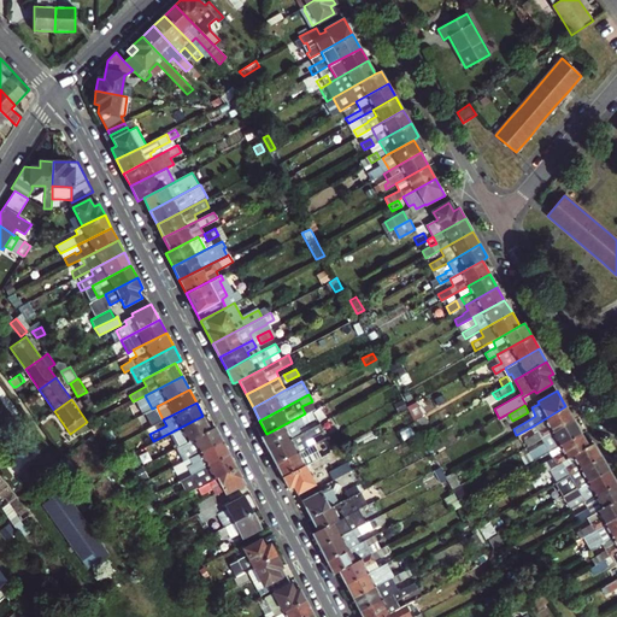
[(527,446),(541,438),(574,419),(565,406),(534,425),(538,433),(524,440),(527,446)]
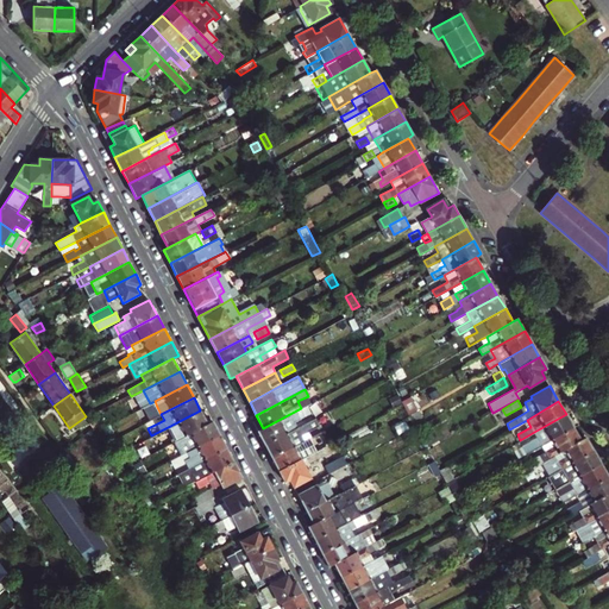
[(45,414),(49,410),(43,402),(32,409),(37,416),(43,410),(44,413),(45,414)]
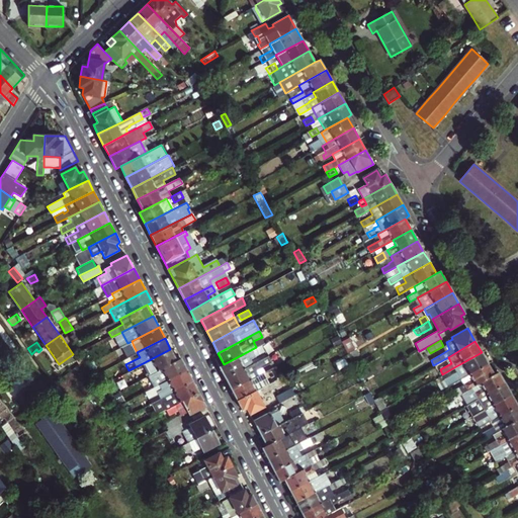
[(264,343),(256,347),(224,364),(220,366),(225,377),(253,363),(250,358),(267,349),(264,343)]
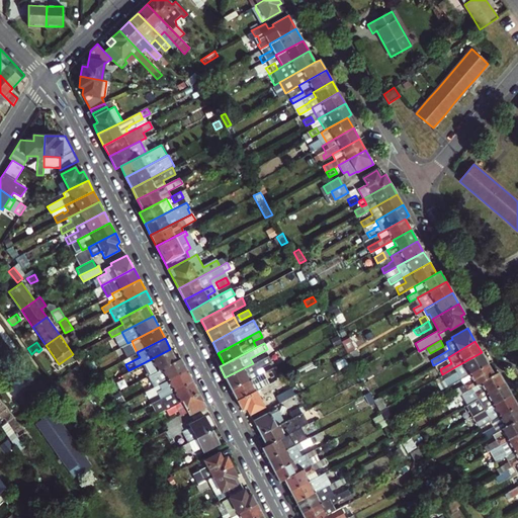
[(133,354),(130,349),(120,353),(123,359),(133,354)]
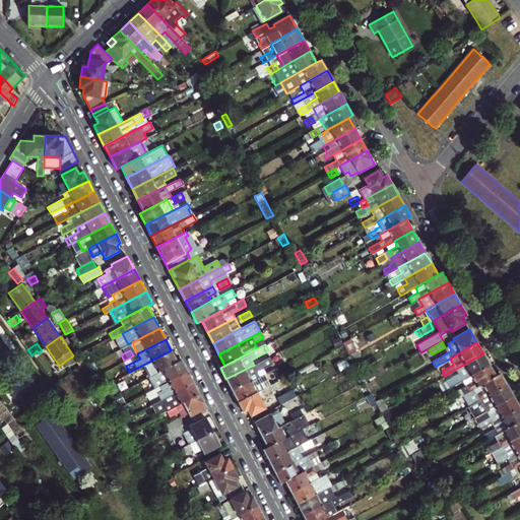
[(146,378),(149,377),(177,362),(171,350),(143,365),(147,374),(145,376),(146,378)]
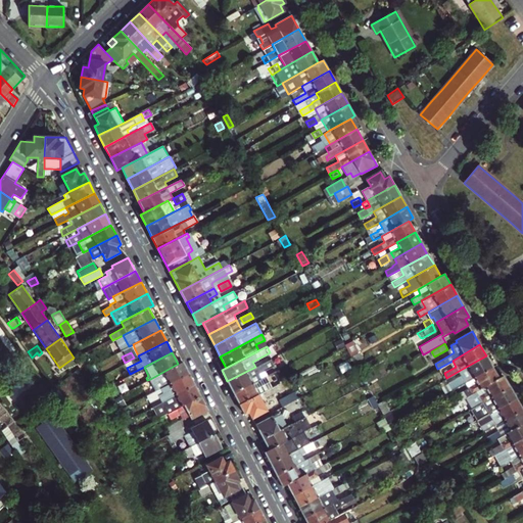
[(486,355),(459,371),(462,377),(448,385),(452,390),(465,382),(491,367),(486,355)]
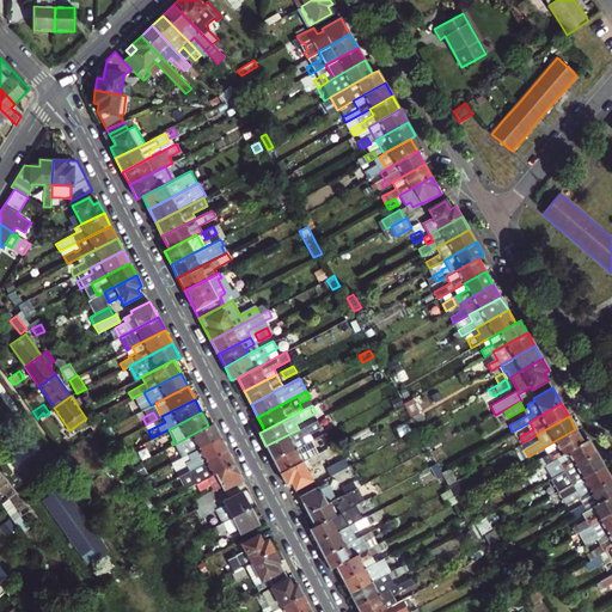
[(273,459),(307,441),(304,436),(320,427),(316,420),(299,429),(265,446),(273,459)]
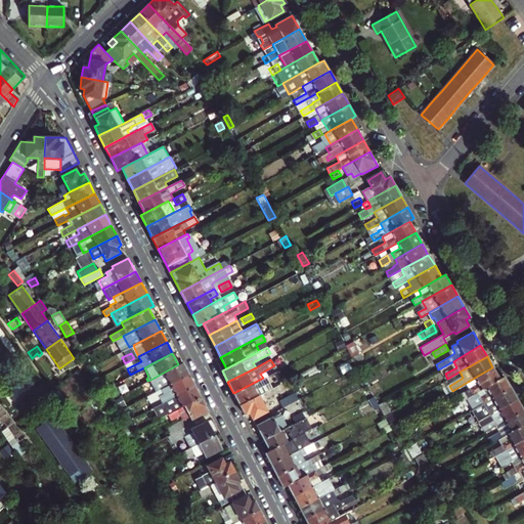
[(156,391),(161,388),(188,374),(183,362),(178,364),(150,380),(156,391)]
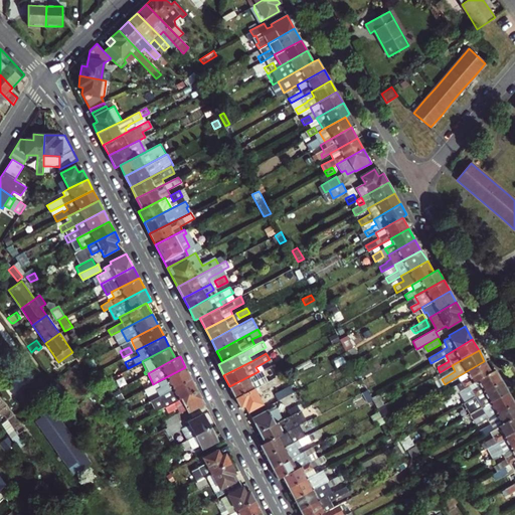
[(451,395),(463,388),(491,372),(484,361),(458,376),(461,382),(448,389),(451,395)]
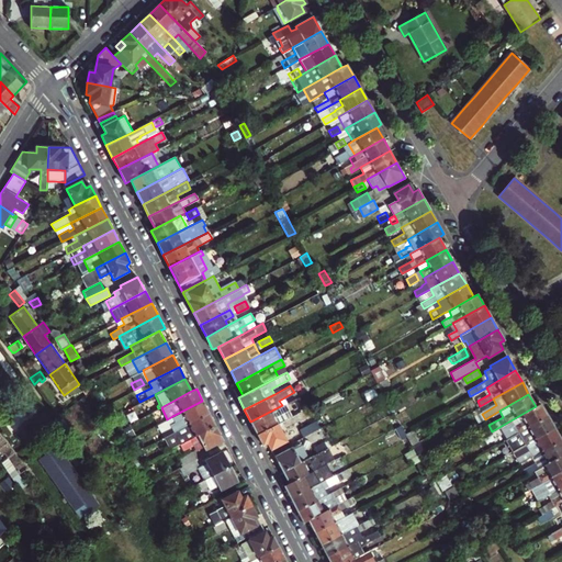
[(164,437),(173,431),(209,413),(202,401),(172,416),(175,422),(170,425),(160,430),(164,437)]
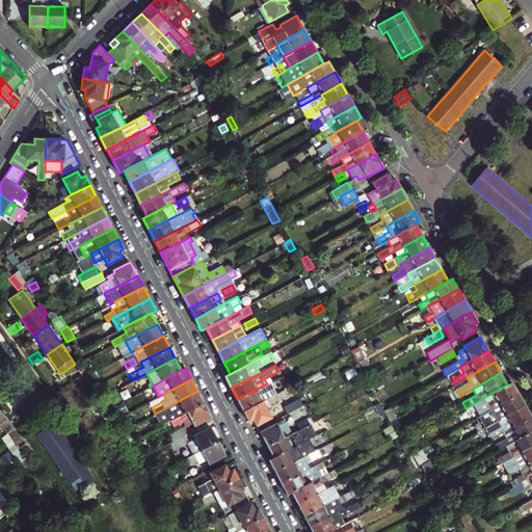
[(237,399),(243,411),(274,395),(276,394),(270,382),(267,383),(237,399)]
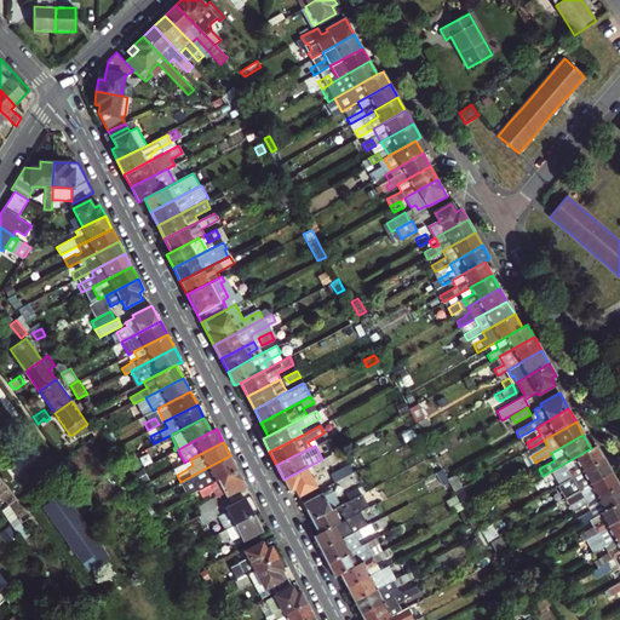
[(556,487),(572,477),(603,459),(596,446),(591,448),(557,468),(561,474),(551,480),(556,487)]
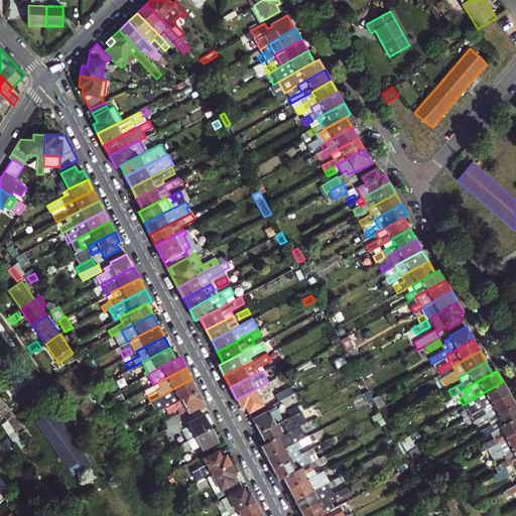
[(281,375),(272,380),(276,385),(284,381),(281,375)]
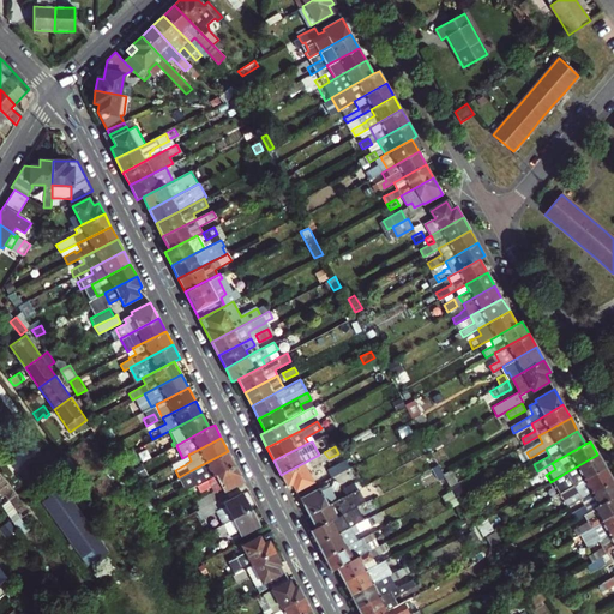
[(59,458),(52,449),(11,477),(22,494),(62,464),(59,458)]
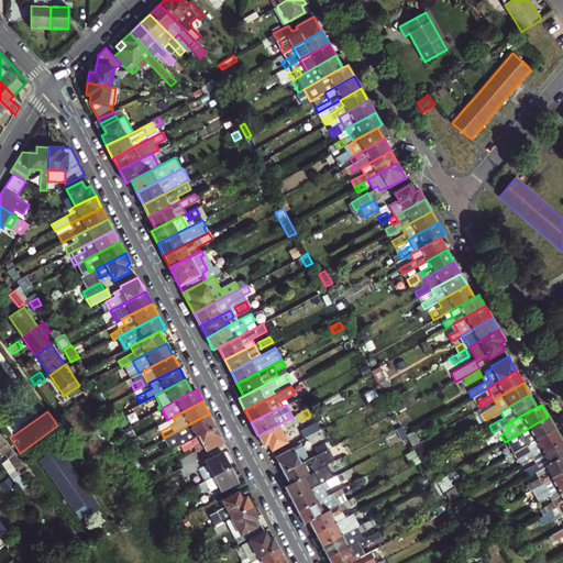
[(209,414),(174,432),(177,438),(167,443),(170,450),(216,426),(209,414)]
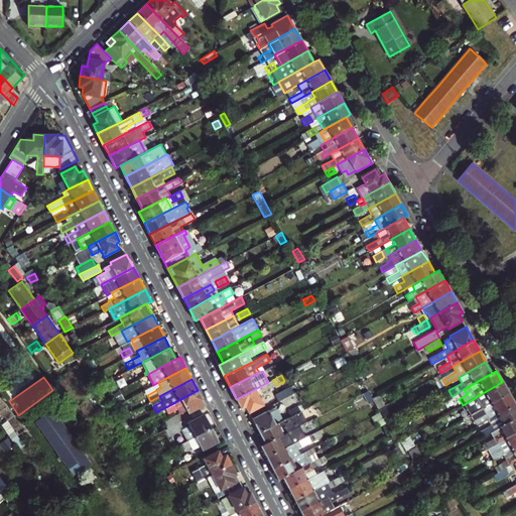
[(263,404),(257,394),(266,389),(267,390),(276,385),(272,380),(266,383),(236,399),(241,409),(246,406),(249,412),(263,404)]
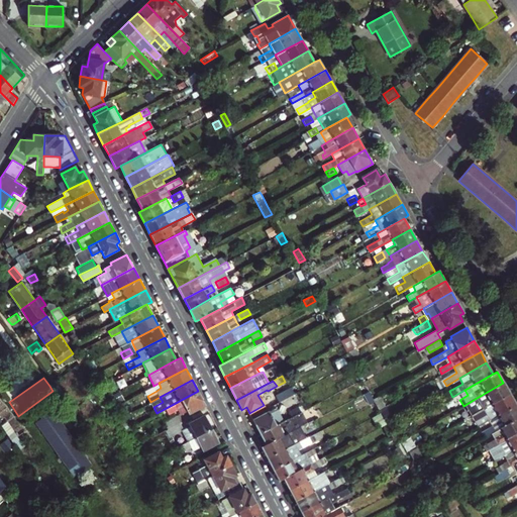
[(468,410),(472,416),(510,394),(503,383),(477,398),(480,403),(468,410)]
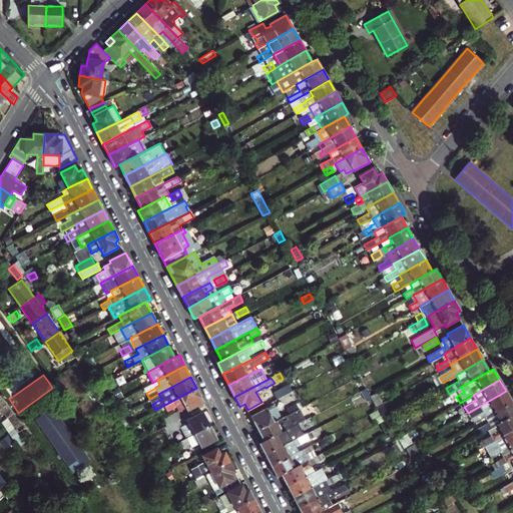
[(277,398),(290,391),(295,388),(293,382),(274,392),(277,398)]
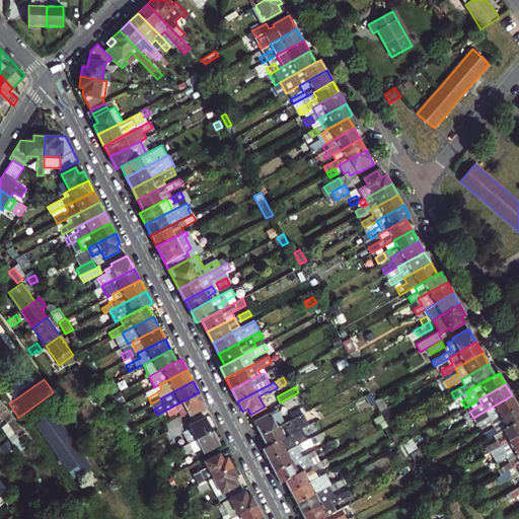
[(199,392),(157,415),(160,421),(178,412),(181,416),(188,413),(190,416),(206,406),(199,392)]
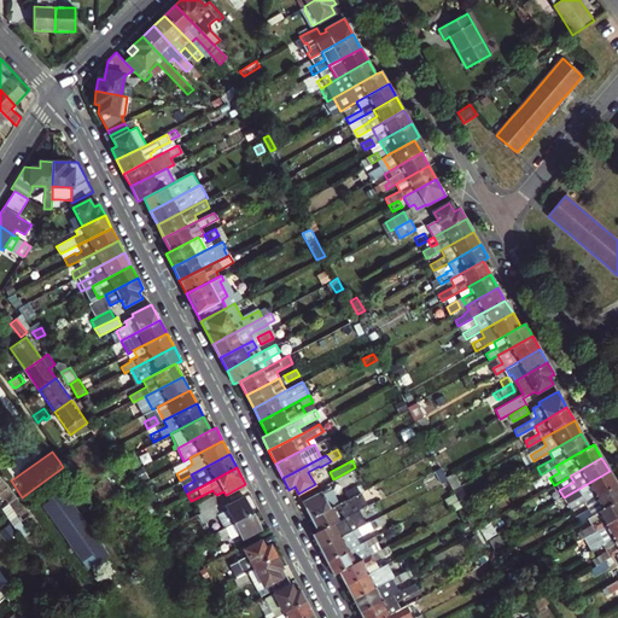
[(438,467),(435,470),(442,483),(448,481),(447,478),(445,477),(439,467),(438,467)]
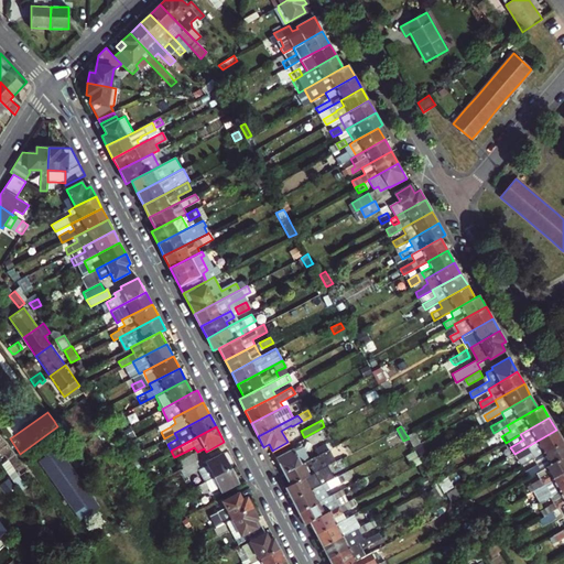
[(521,466),(533,458),(563,442),(556,430),(514,454),(521,466)]
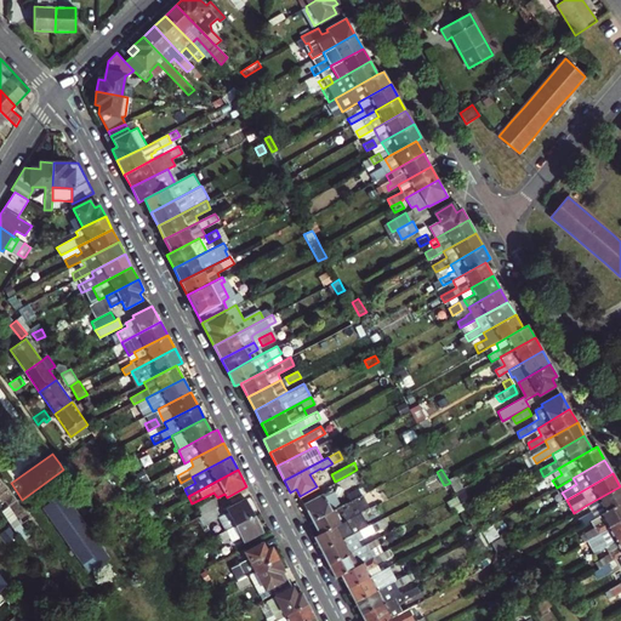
[(181,483),(184,489),(195,483),(192,477),(181,483)]
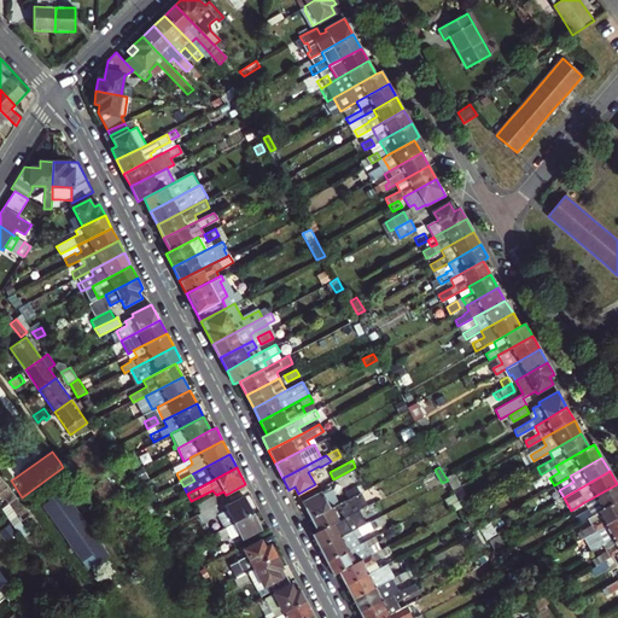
[(454,474),(447,478),(448,481),(453,489),(460,485),(454,474)]
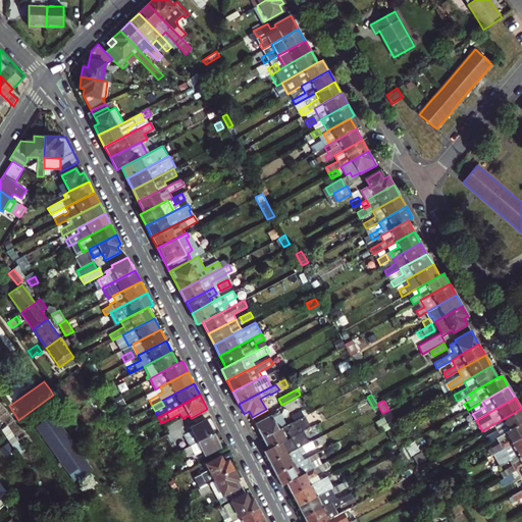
[(498,430),(501,435),(521,423),(521,410),(521,409),(493,424),(498,430)]
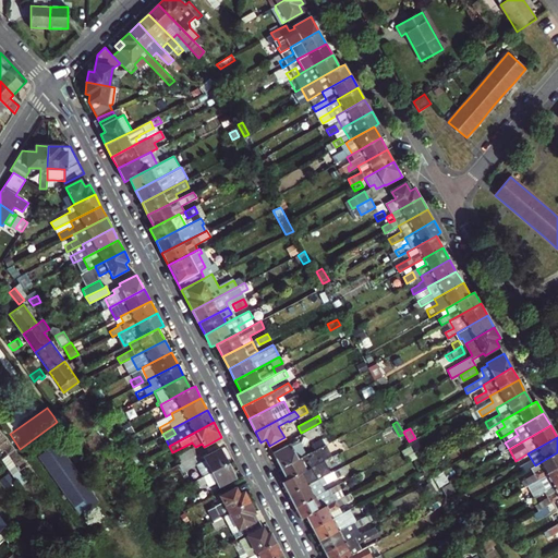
[(311,444),(314,450),(325,445),(322,438),(311,444)]
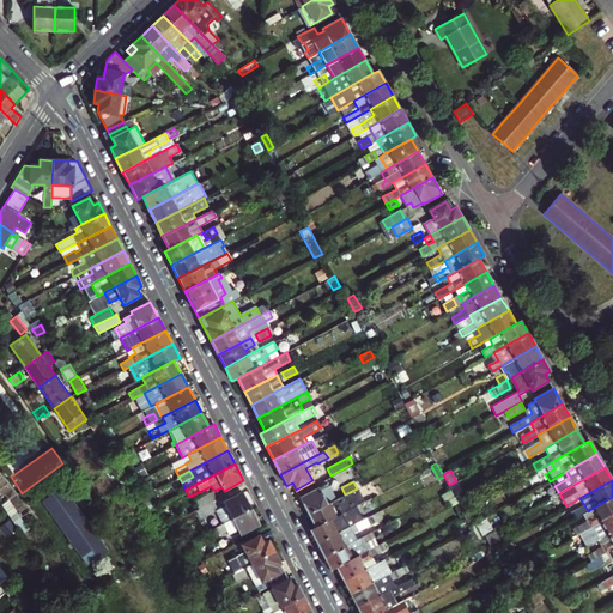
[(107,551),(62,486),(42,501),(87,564),(107,551)]
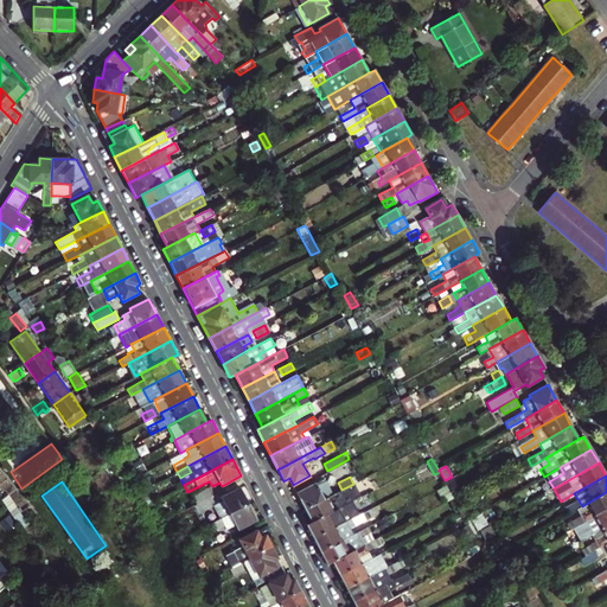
[(296,493),(305,509),(332,494),(325,481),(317,485),(315,483),(296,493)]
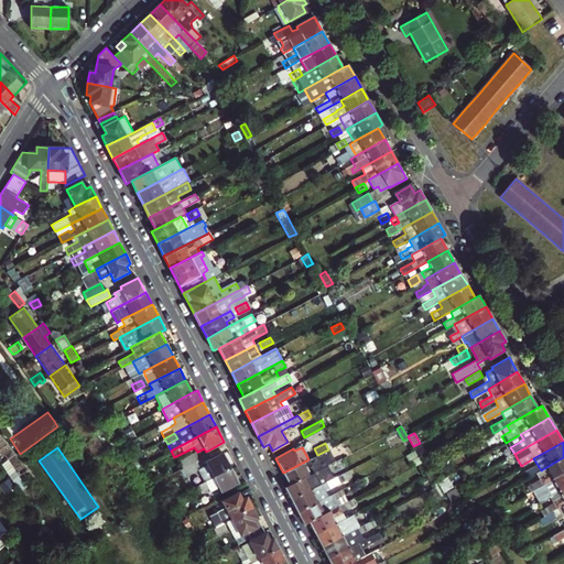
[(317,455),(308,459),(283,473),(290,485),(335,461),(328,449),(317,455)]
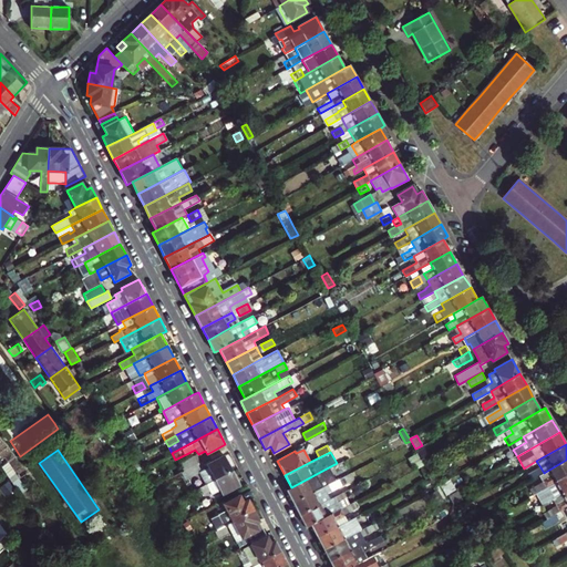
[(200,472),(196,463),(183,471),(187,478),(198,473),(202,477),(192,483),(195,488),(233,470),(225,455),(206,464),(208,467),(200,472)]
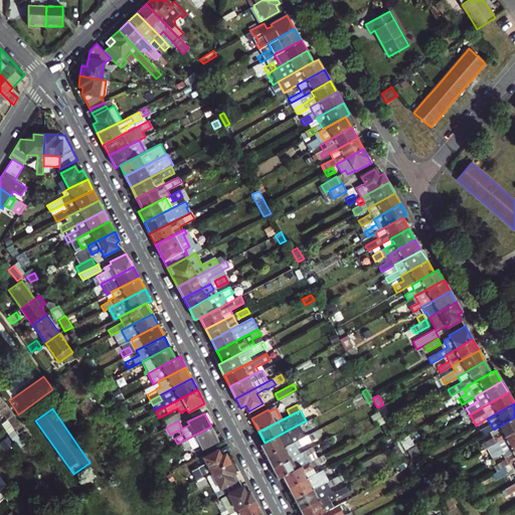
[(163,420),(166,427),(178,420),(175,414),(163,420)]
